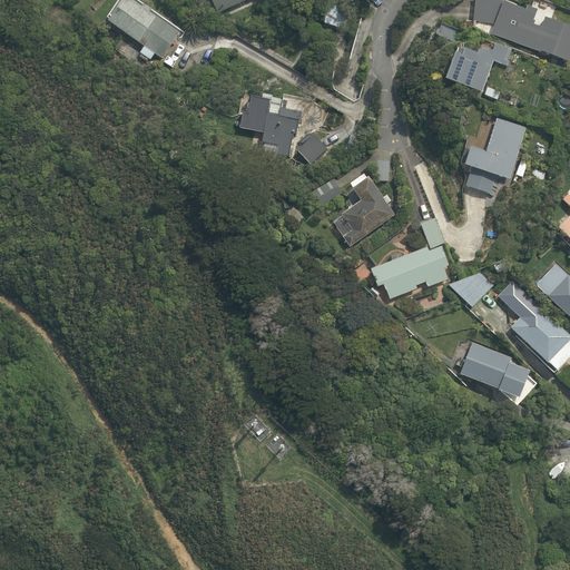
[(154,55),(161,60),(178,35),(148,16),(150,12),(143,7),(140,9),(126,0),(123,0),(107,23),(143,48),(139,53),(150,61),(154,55)]
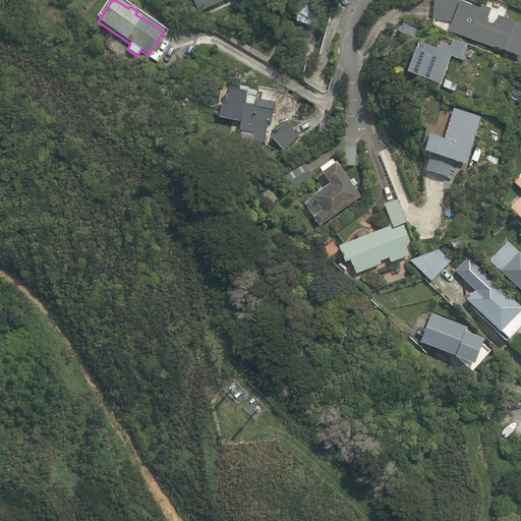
[(191,0),(198,13),(228,0),(191,0)]
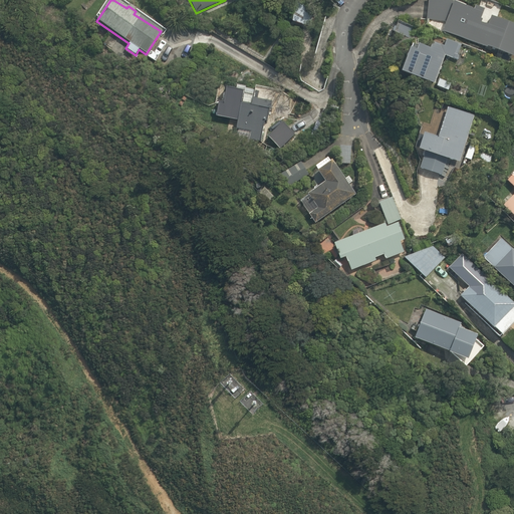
[(298,0),(294,0),(290,19),(307,23),(312,3),(298,0)]
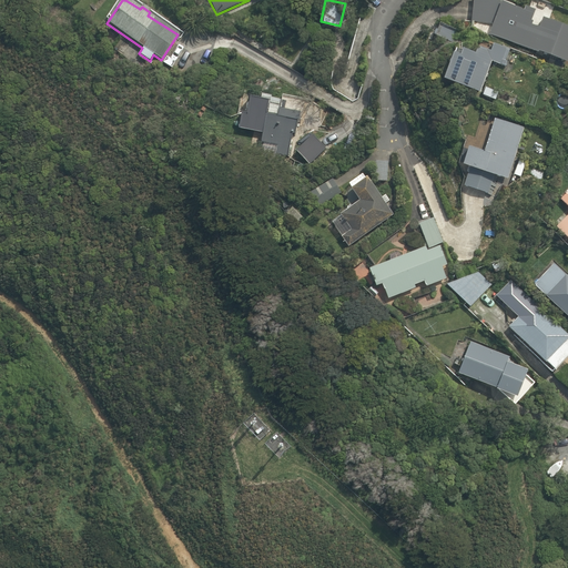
[(493,23),(488,34),(537,53),(538,52),(567,63),(567,61),(567,28),(541,18),(538,29),(530,26),(531,22),(530,21),(535,11),(525,8),(523,12),(499,3),(492,0),(472,0),(470,21),(493,23)]
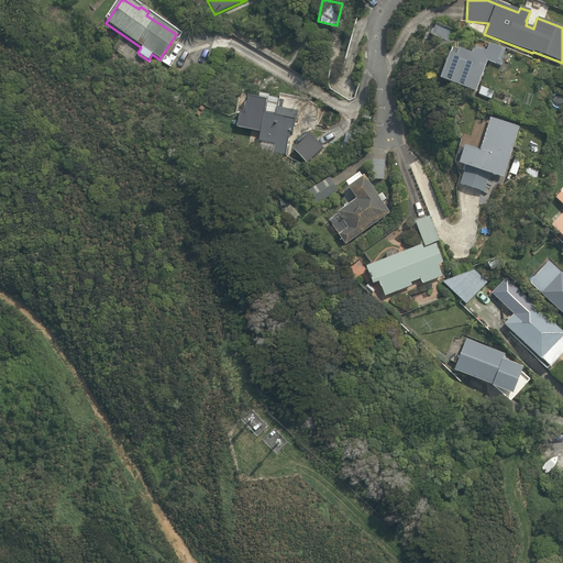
[(453,31),(434,24),(430,36),(449,42),(453,31)]
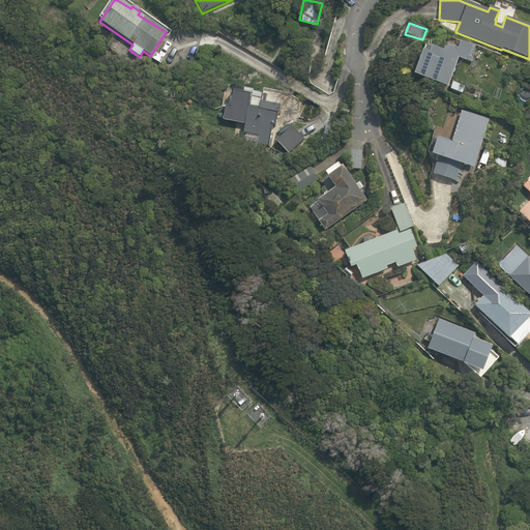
[(121,39),(114,34),(107,45),(114,50),(121,39)]
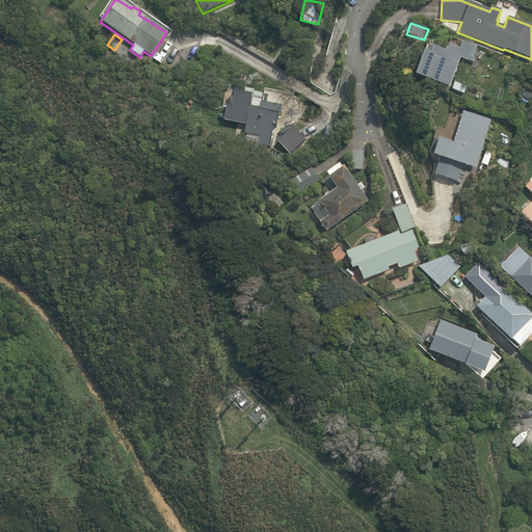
[(449,88),(460,58),(473,62),(475,58),(473,58),(477,48),(461,42),(458,49),(447,45),(444,51),(432,47),(431,48),(426,46),(424,50),(423,49),(414,75),(449,88)]
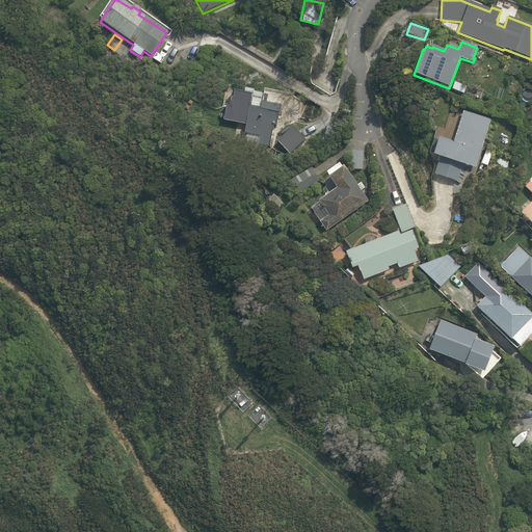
[(451,89),(463,95),(466,87),(454,82),(451,89)]
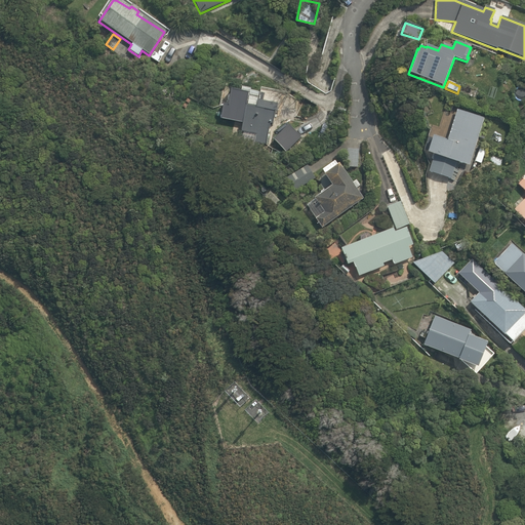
[(270,124),(273,125),(275,112),(276,112),(277,105),(257,101),(255,108),(244,106),(240,132),(254,135),(253,144),(267,146),(270,124)]
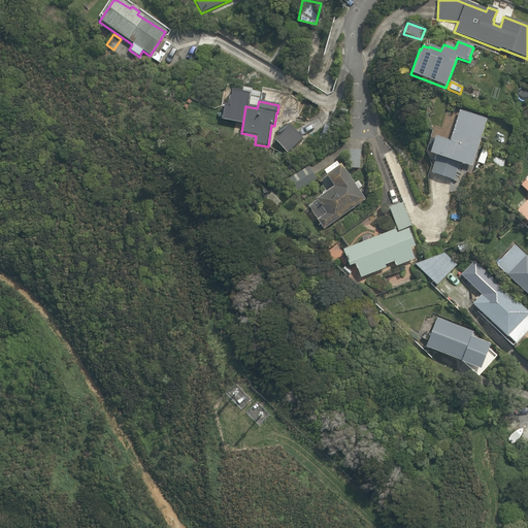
[(450,141),(434,137),(429,155),(438,158),(433,172),(453,178),(458,163),(471,167),(487,120),(459,110),(450,141)]
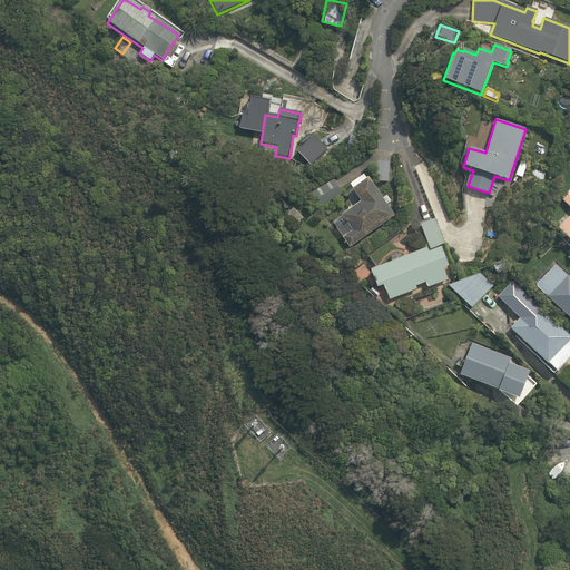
[(327,149),(317,140),(301,157),(311,166),(327,149)]
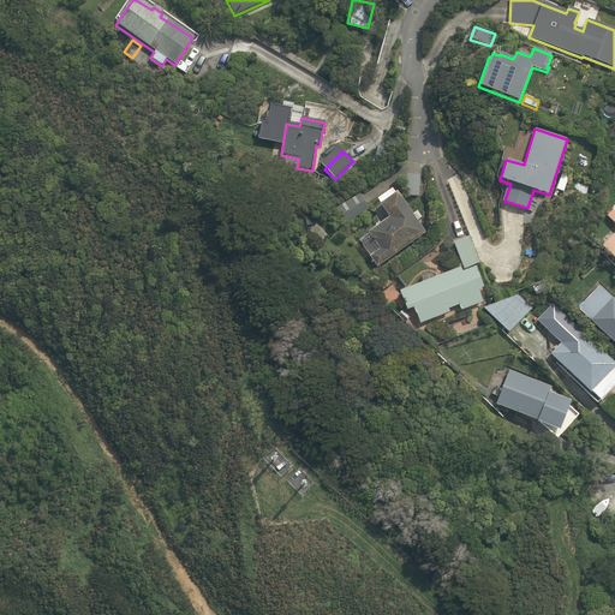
[(563,192),(568,177),(561,174),(556,190),(563,192)]
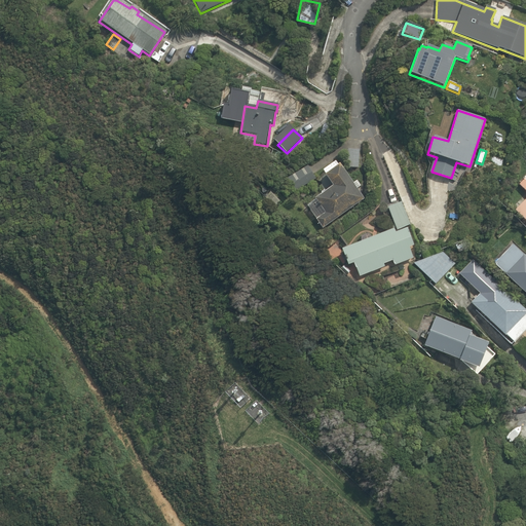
[(359,150),(347,150),(346,167),(358,168),(359,150)]
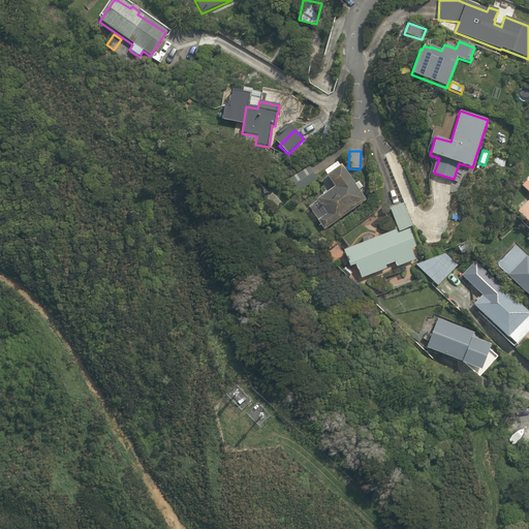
[(324,230),(366,200),(358,190),(362,188),(358,182),(353,185),(340,166),(339,167),(337,163),(324,172),(328,176),(325,177),(334,188),(315,200),(316,203),(308,208),(317,221),(324,230)]
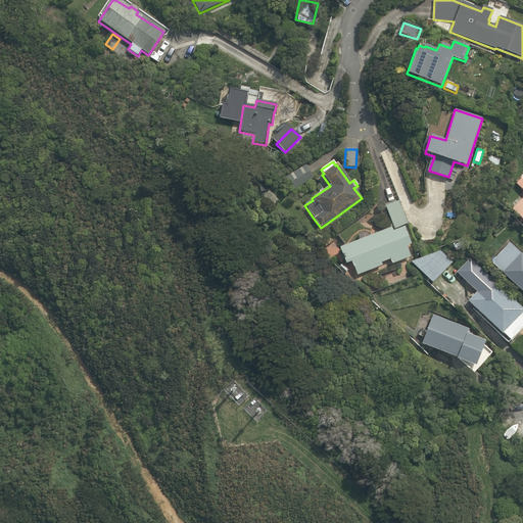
[(294,190),(314,179),(305,165),(286,178),(294,190)]
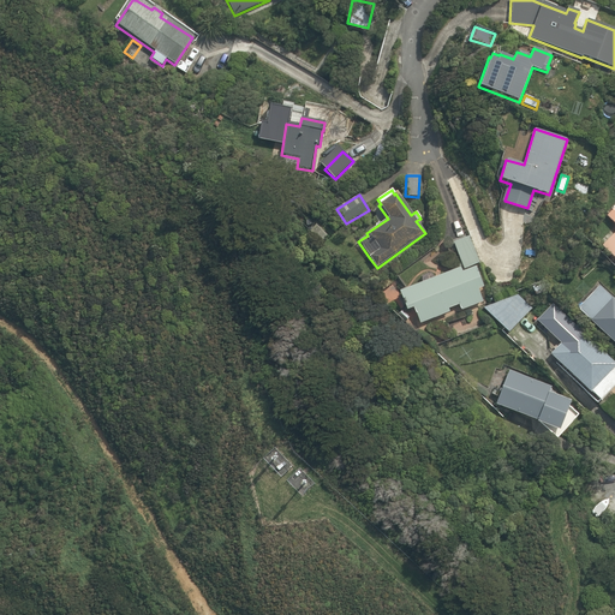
[(614,225),(614,232),(601,246),(614,261),(614,207),(605,216),(614,225)]
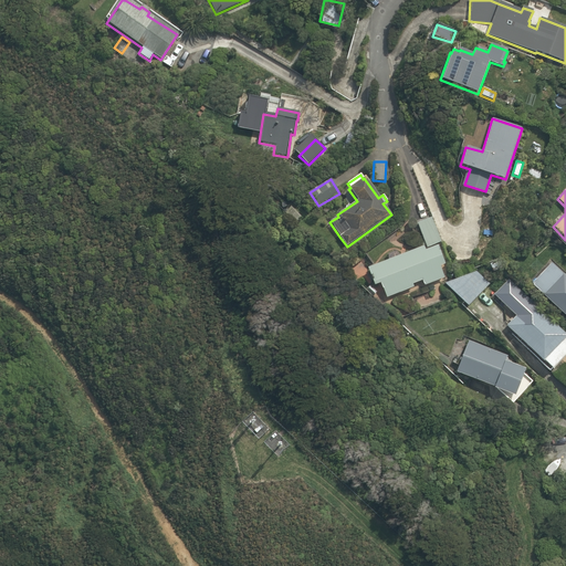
[(303,219),(290,208),(285,213),(297,224),(303,219)]
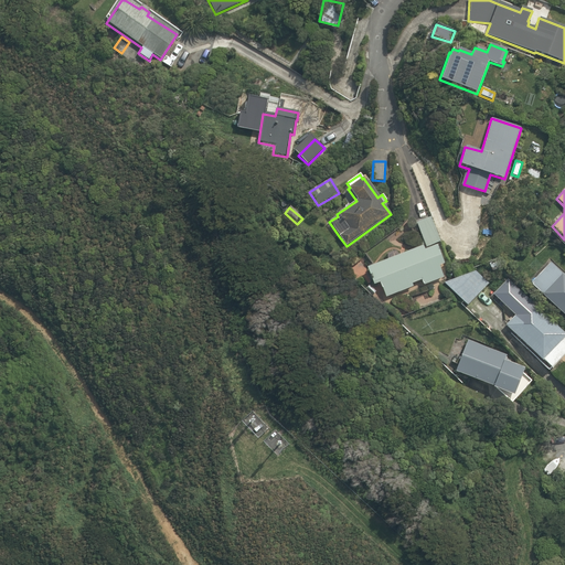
[(426,247),(440,242),(430,219),(416,224),(426,247)]
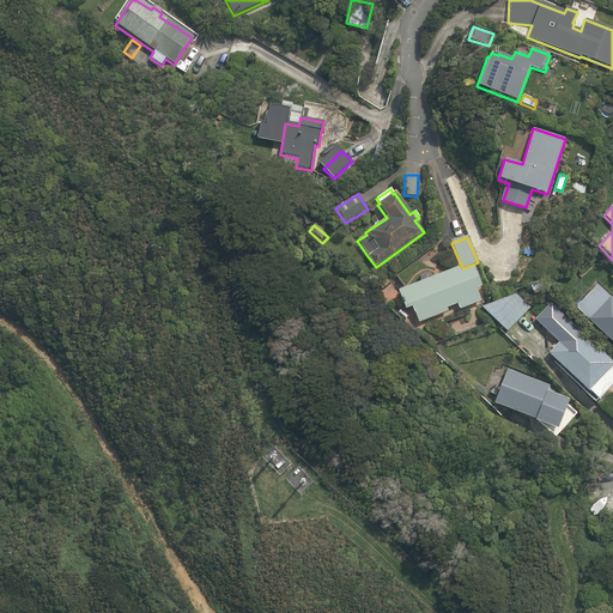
[(475,289),(481,287),(473,266),(460,272),(459,267),(398,291),(405,310),(411,308),(418,323),(448,311),(447,309),(456,304),(460,310),(481,302),(475,289)]
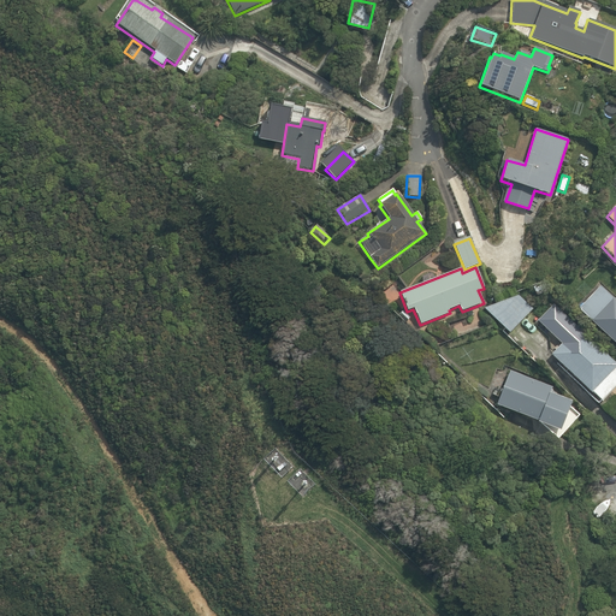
[(542,285),(533,288),(537,296),(545,294),(542,285)]
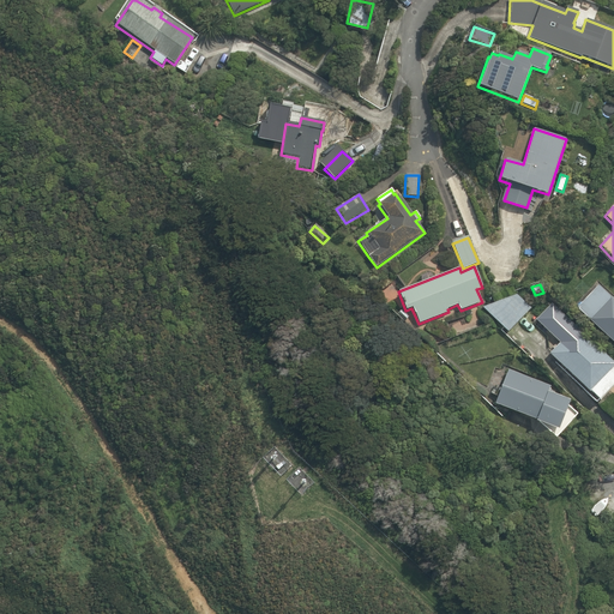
[(576,309),(613,345),(613,301),(597,287),(576,309)]
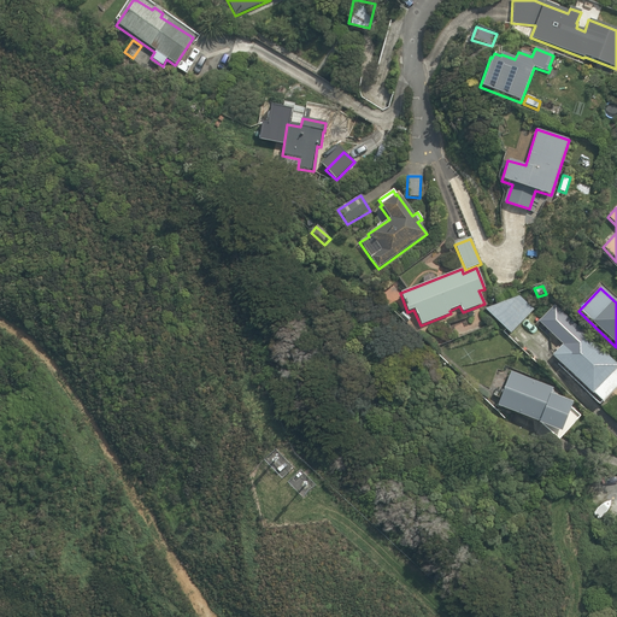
[(510,334),(534,310),(518,297),(485,310),(510,334)]
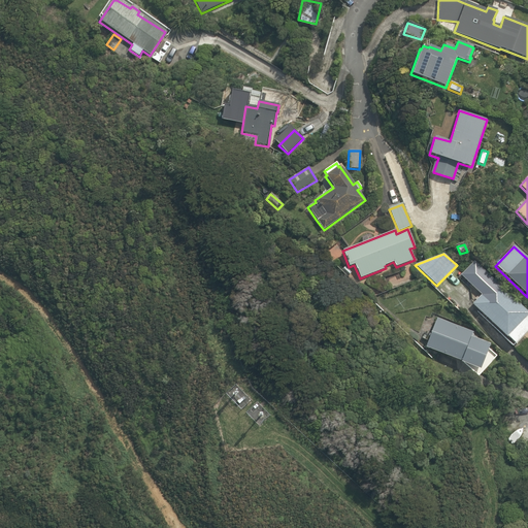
[(471,304),(477,310),(476,311),(512,348),(527,330),(527,316),(527,315),(527,314),(488,276),(475,289),(481,294),(471,304)]
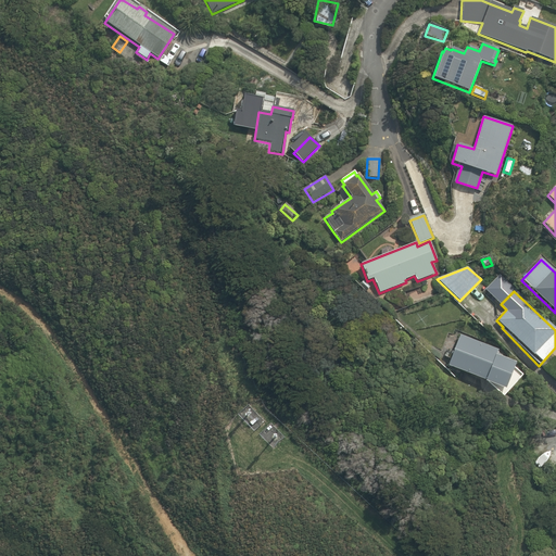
[(502,397),(522,376),(514,367),(515,363),(505,359),(497,353),(497,350),(460,336),(447,366),(484,381),(483,382),(489,384),(502,397)]
